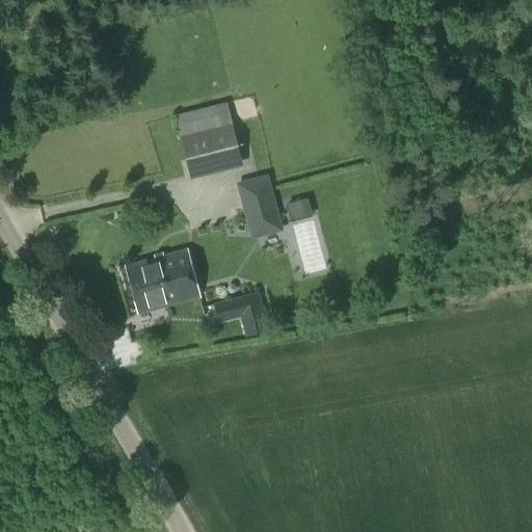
[(188,173),(240,160),(233,128),(181,141),(188,173)]
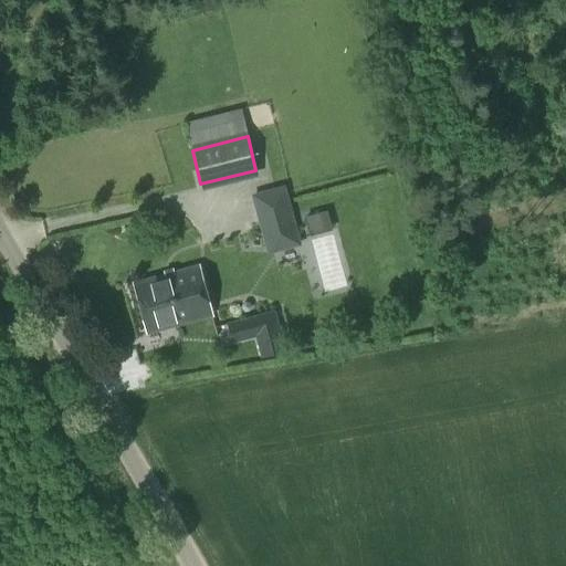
[(260,229),(294,220),(284,185),(251,195),(260,229)]
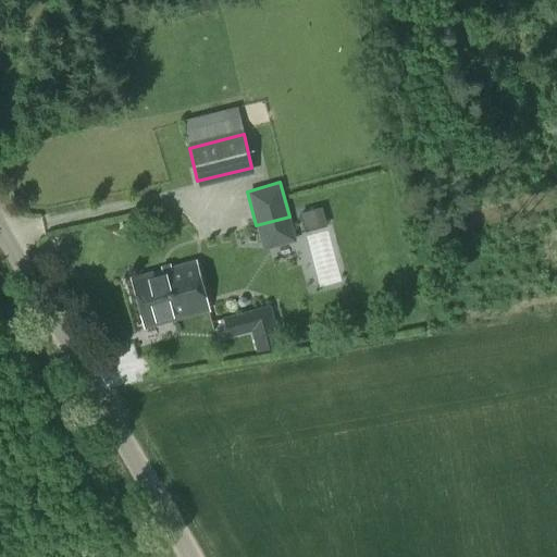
[(322,207),(299,213),(305,233),(327,226),(322,207)]
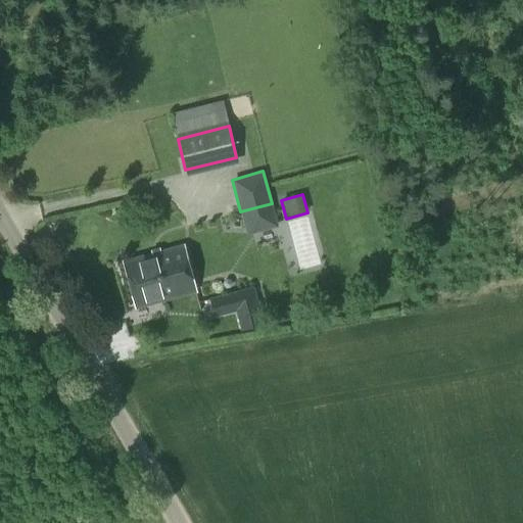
[(130,286),(189,270),(183,247),(124,264),(130,286)]
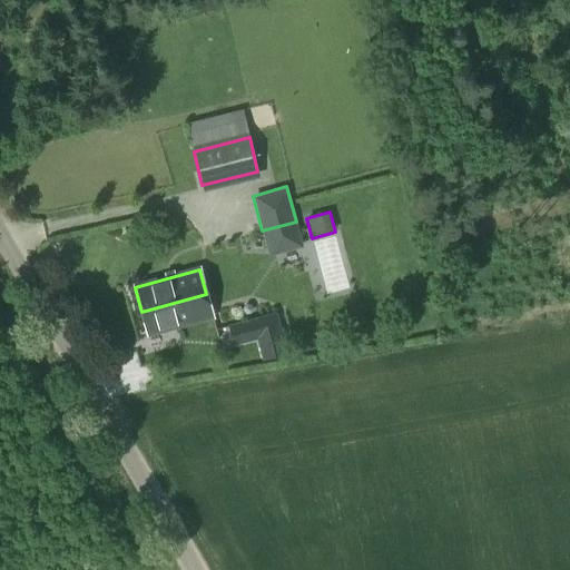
[(206,294),(141,312),(148,335),(213,318),(206,294)]
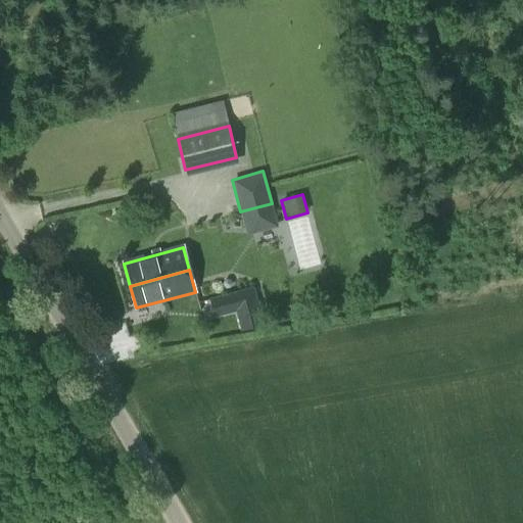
[(253,286),(209,297),(215,317),(236,312),(241,331),(265,324),(253,286)]
